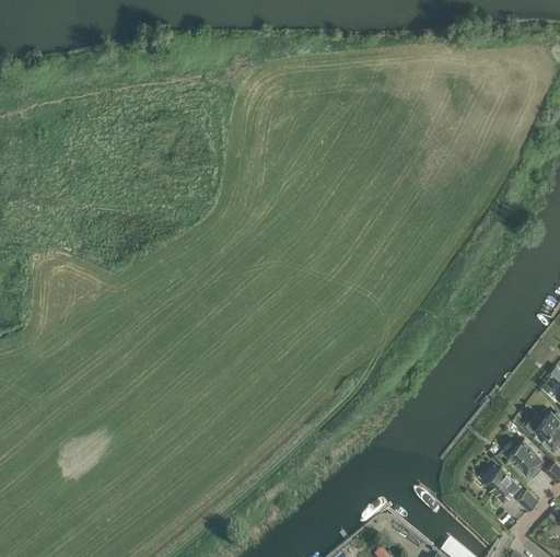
[(551,414),(544,421),(559,438),(559,417),(557,415),(555,417),(551,414)]
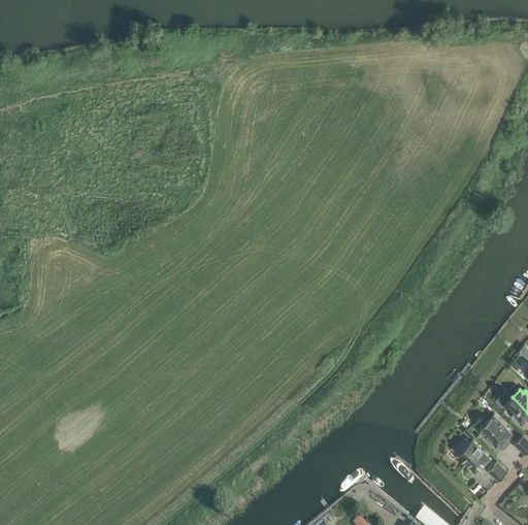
[(506,392),(497,401),(503,406),(504,405),(507,408),(505,411),(519,423),(520,422),(523,424),(527,419),(527,418),(527,413),(513,397),(506,392)]
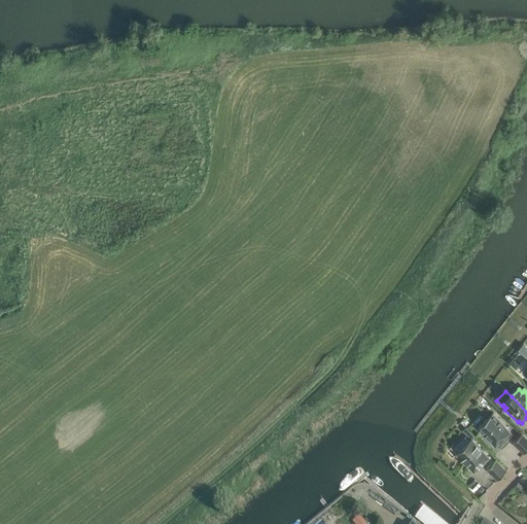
[(479,429),(496,448),(511,432),(493,415),(479,429)]
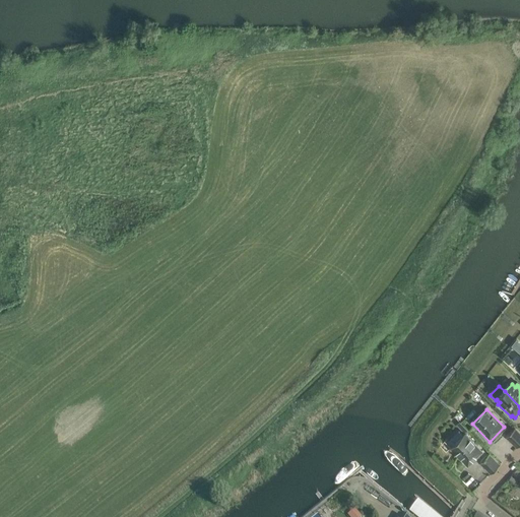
[(460,424),(456,427),(465,436),(465,435),(468,432),(460,424)]
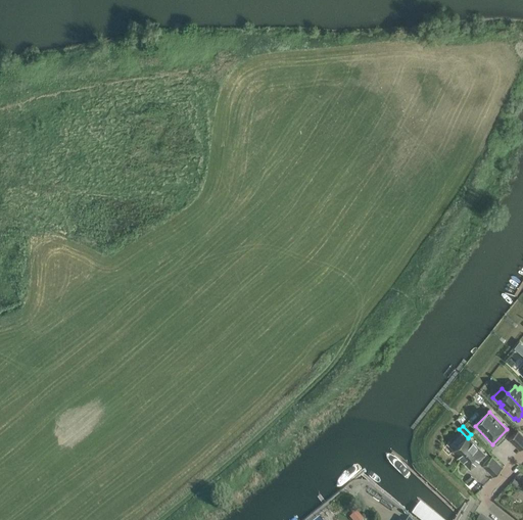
[(510,440),(521,452),(522,448),(522,436),(518,432),(510,440)]
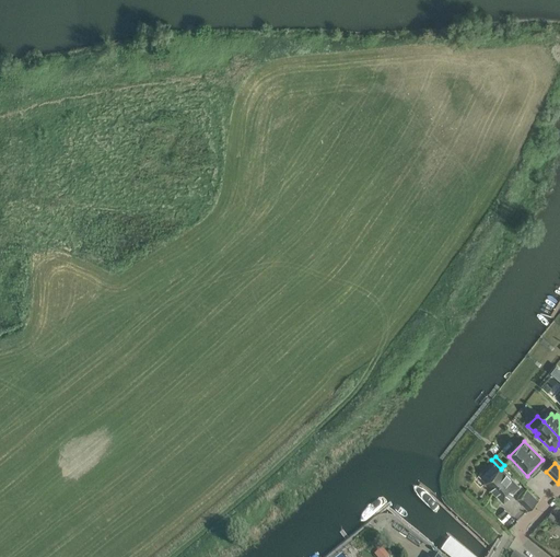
[(486,484),(504,503),(521,487),(501,468),(501,470),(486,484)]
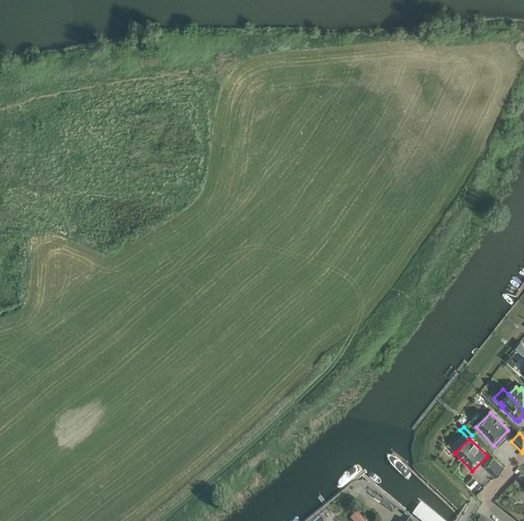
[(484,468),(495,479),(504,470),(493,460),(484,468)]
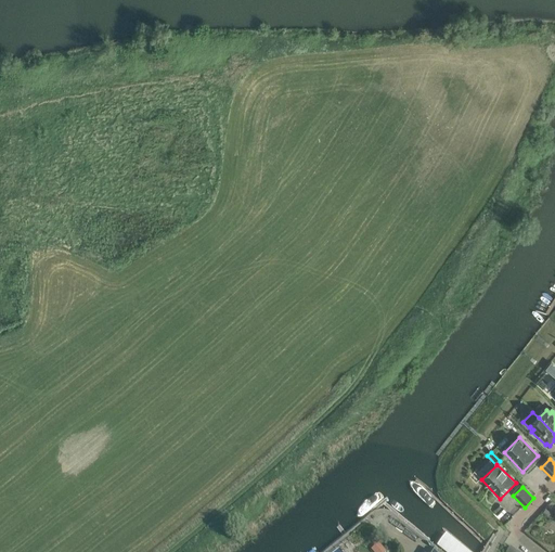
All buildings are outlined.
